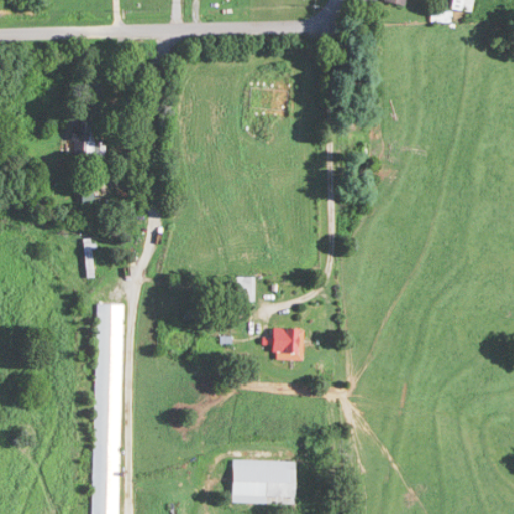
[(453,0),(452,9),(472,11),(473,0),(453,0)]
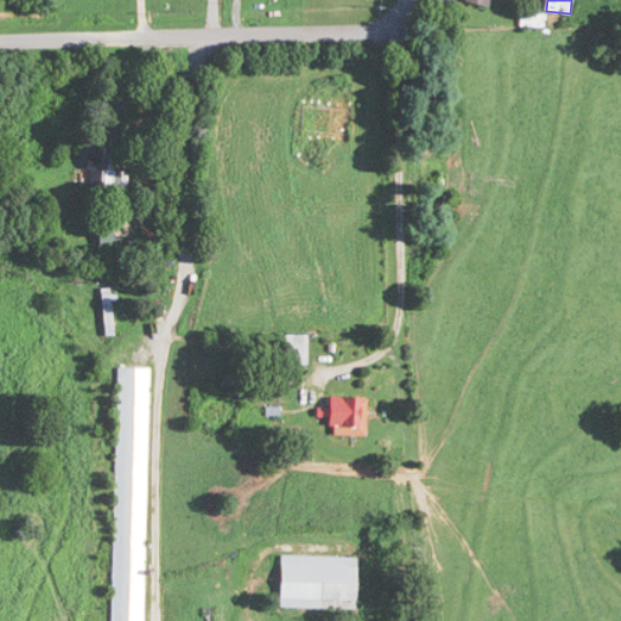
[(118,194),(120,148),(100,147),(97,193),(118,194)]
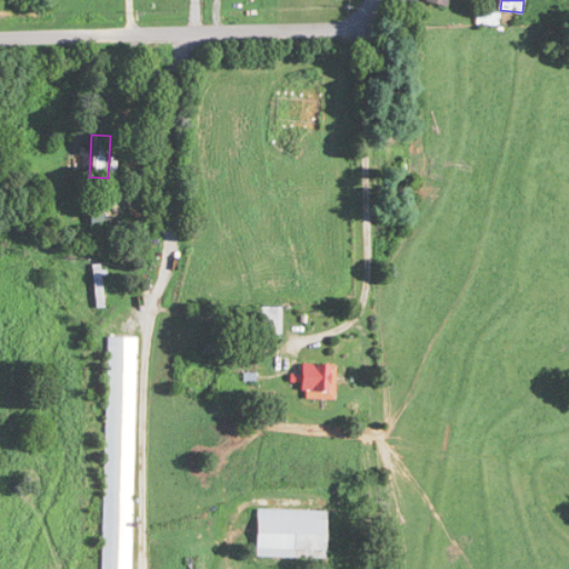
[(96,265),(96,307),(105,307),(105,265),(96,265)]
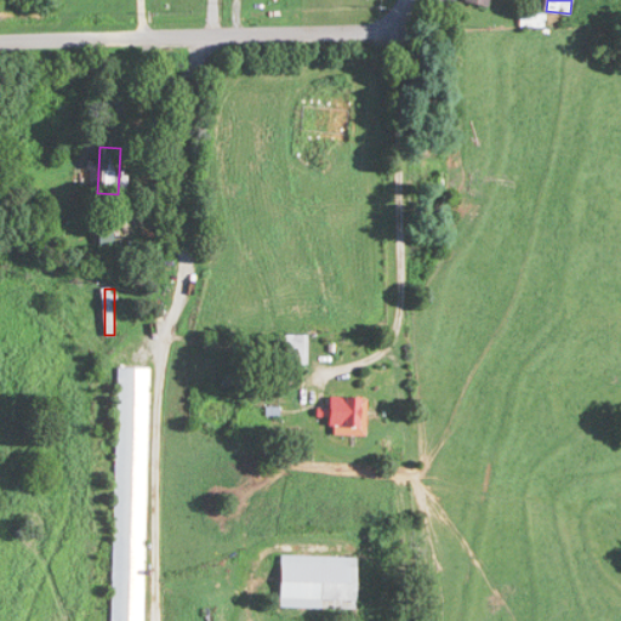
[(285,365),(308,365),(308,335),(285,335),(285,365)]
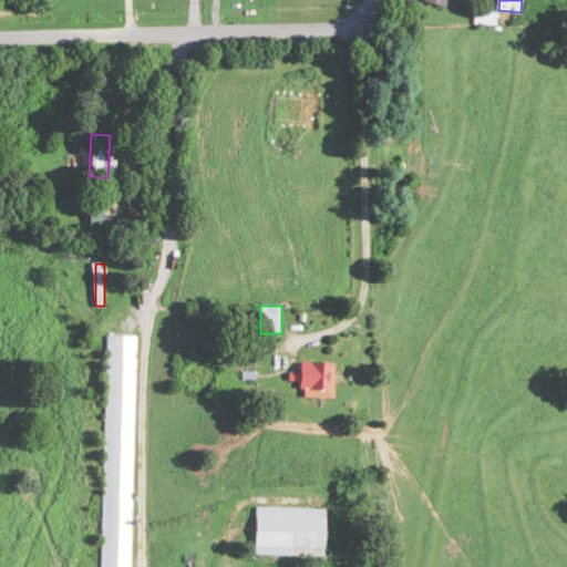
[(102,566),(132,566),(135,336),(105,336),(102,566)]
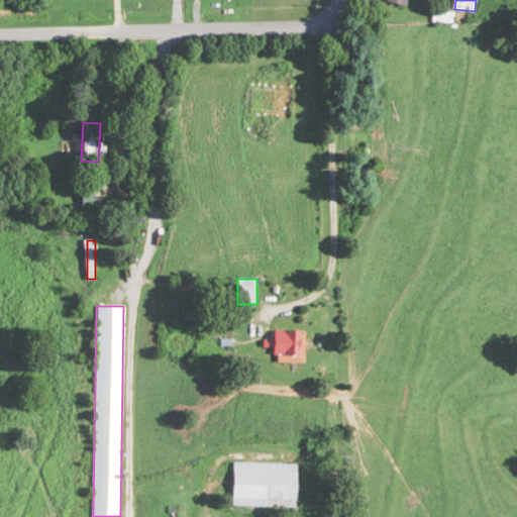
[(275,364),(306,363),(306,330),(275,331),(275,364)]
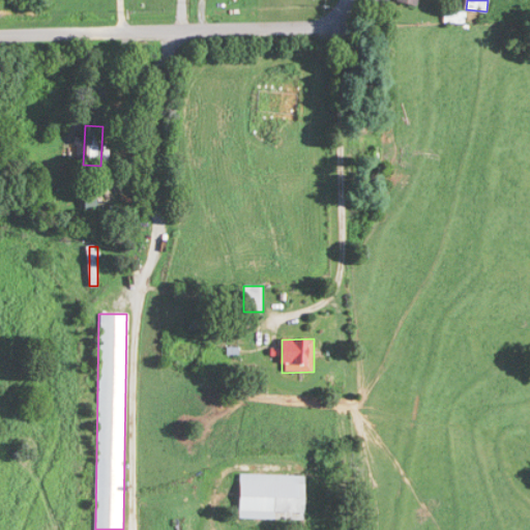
[(305,475),(240,474),(240,519),(305,519),(305,475)]
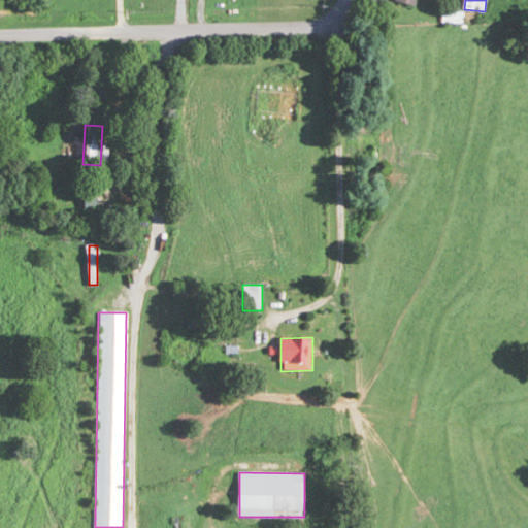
All buildings are outlined.
